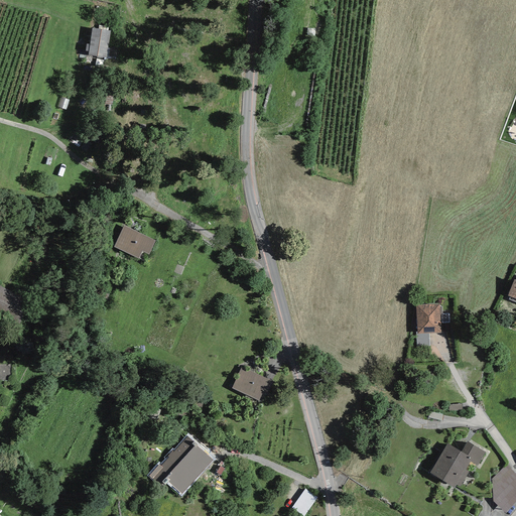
[(111,32),(92,30),(88,57),(106,60),(111,32)]
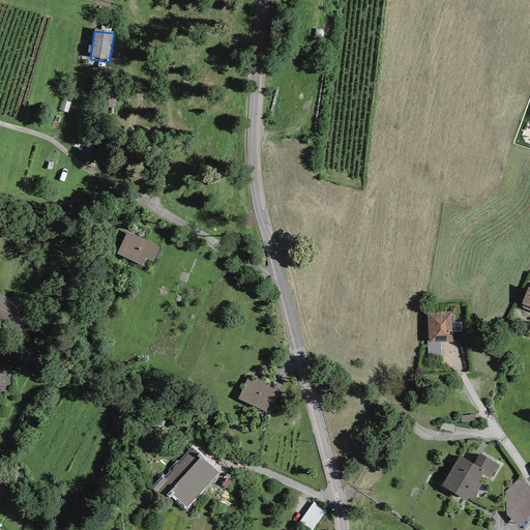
[(159,247),(126,232),(117,254),(142,266),(146,258),(152,261),(159,247)]
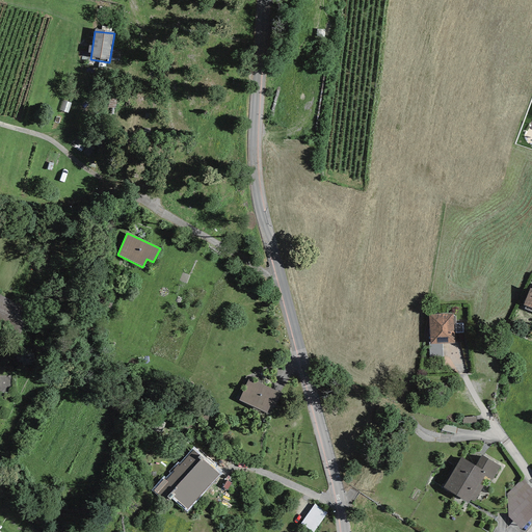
[(0,314),(22,324),(29,311),(0,297),(0,314)]
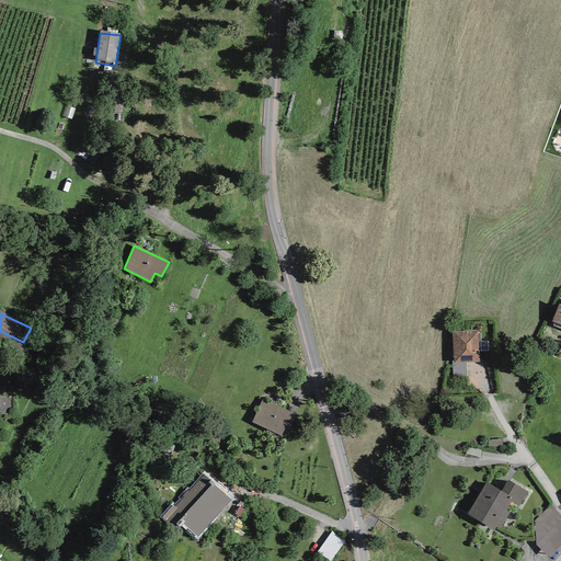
[(478,331),(451,332),(454,361),(454,363),(467,363),(479,362),(478,331)]
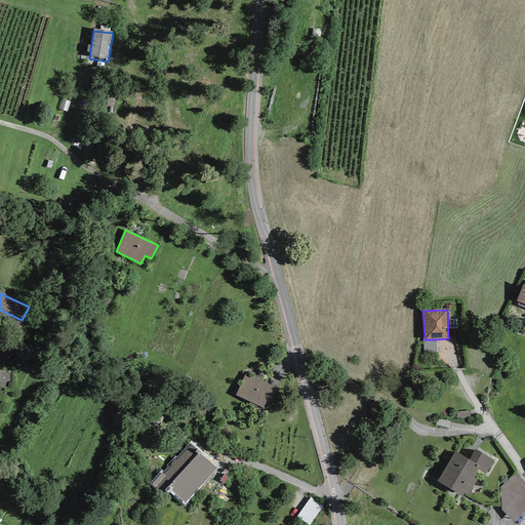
[(437,352),(437,339),(425,339),(425,337),(422,337),(423,353),(437,352)]
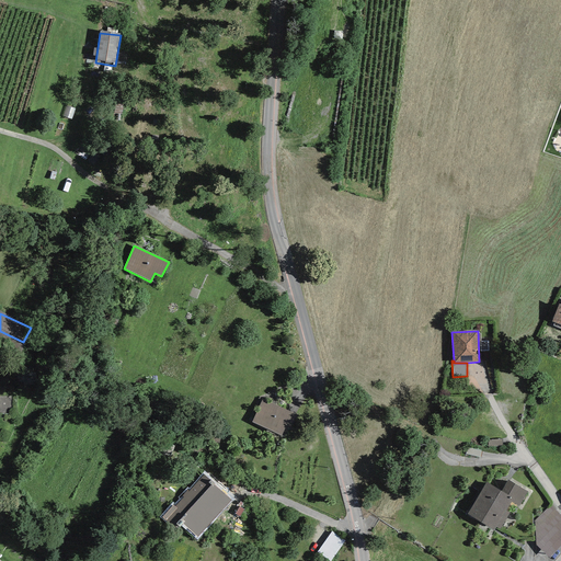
[(295,414),(263,399),(252,422),(284,437),(295,414)]
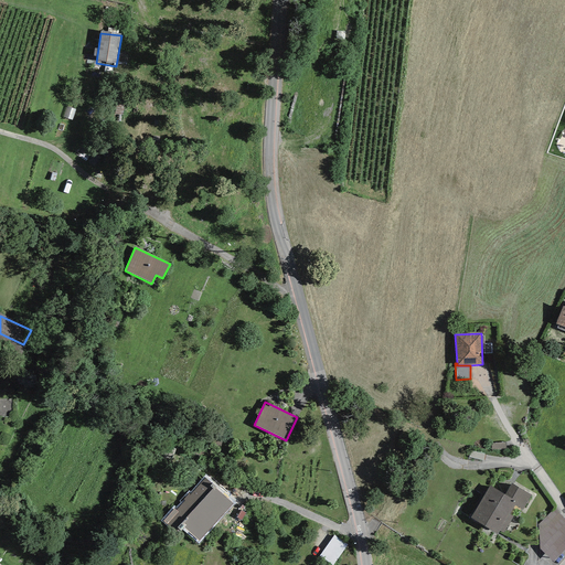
[(217,488),(205,478),(163,521),(173,532),(178,528),(181,531),(182,530),(199,543),(234,505),(216,489),(217,488)]
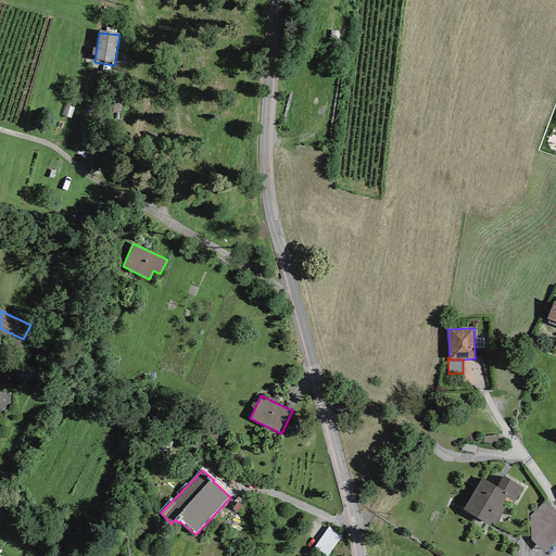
[(502,506),(506,497),(514,502),(523,488),(504,476),(497,488),(481,478),(463,509),(490,526),(491,522),(495,525),(505,508),(502,506)]
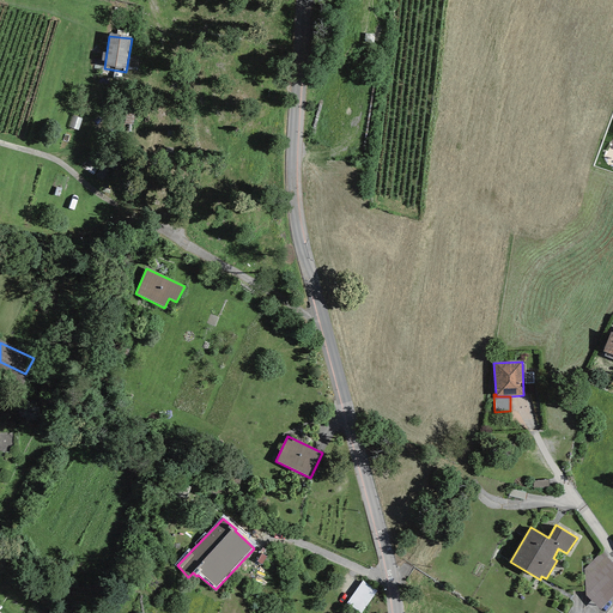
[(612,576),(612,563),(602,551),(583,569),(586,596),(600,611),(612,596),(612,578),(612,577),(612,576)]
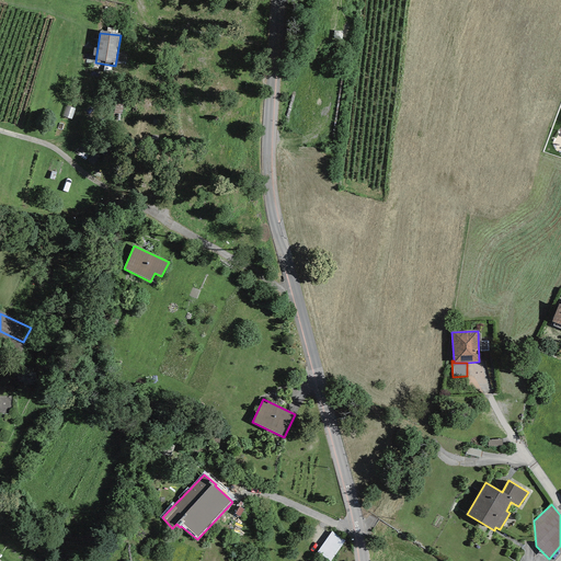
[(333,534),(319,554),(328,560),(334,560),(347,542),(333,534)]
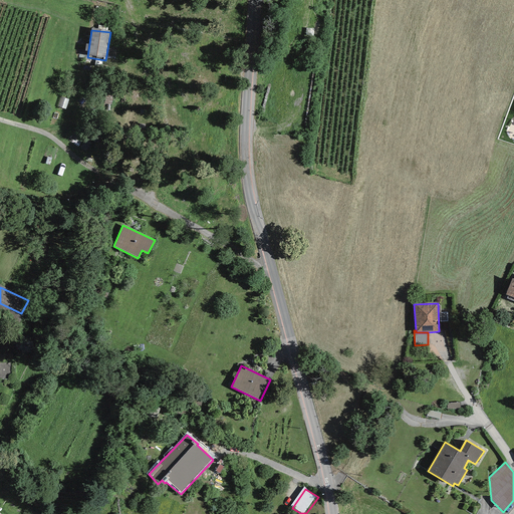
All buildings are outlined.
